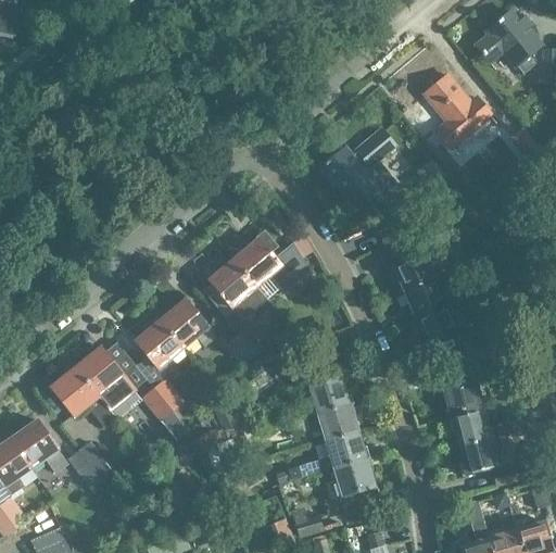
[(0,0),(0,30),(14,35),(22,0),(0,0)]
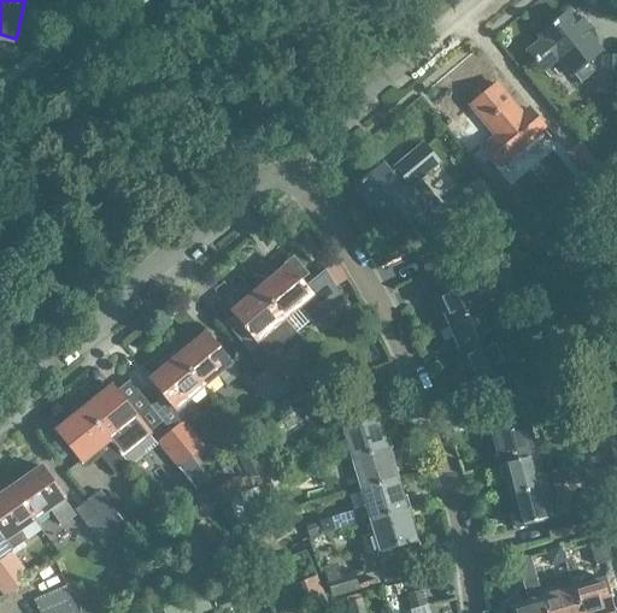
[(570,76),(574,72),(581,81),(594,70),(587,62),(599,51),(585,33),(588,30),(580,21),(574,25),(564,13),(536,36),(540,40),(526,52),(541,71),(556,59),(570,76)]
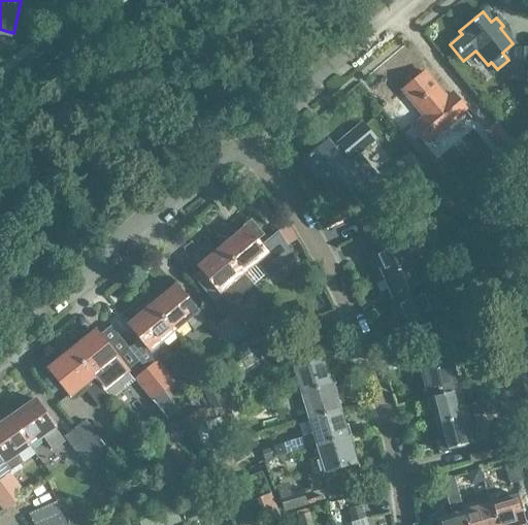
[(527,44),(515,45),(515,78),(527,78),(527,44)]
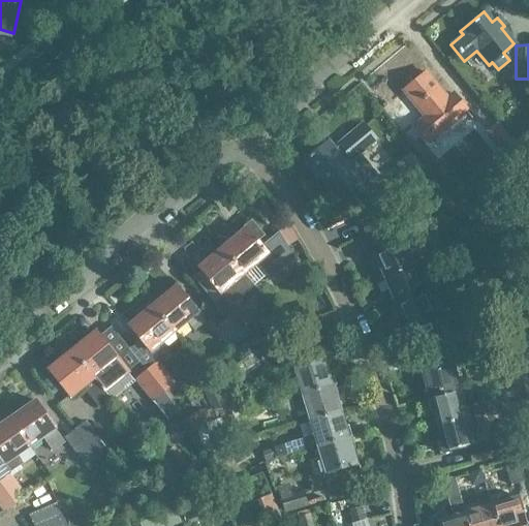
[(425,71),(402,89),(423,116),(413,124),(427,142),(466,111),(453,93),(445,98),(425,71)]
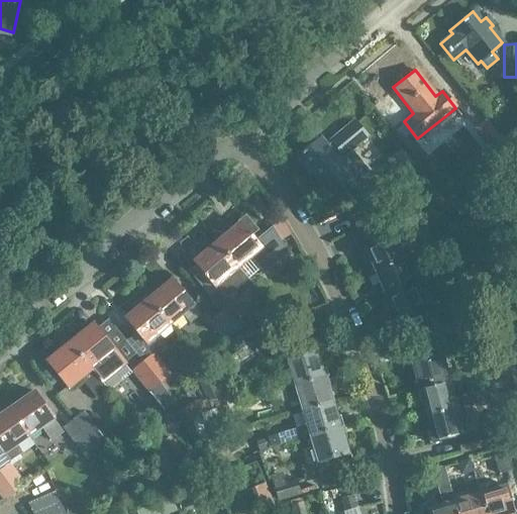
[(358,201),(380,186),(370,173),(364,178),(343,153),(366,135),(353,120),(340,131),(342,132),(331,140),(332,141),(327,145),(320,136),(297,156),(310,171),(305,176),(322,197),(330,190),(331,191),(343,181),(358,201)]
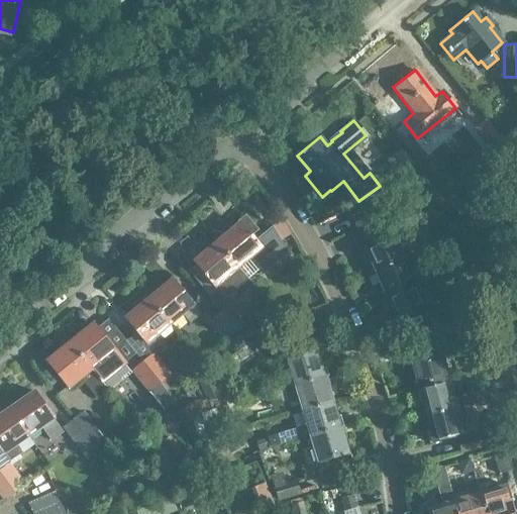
[(351,215),(357,227),(383,215),(377,203),(351,215)]
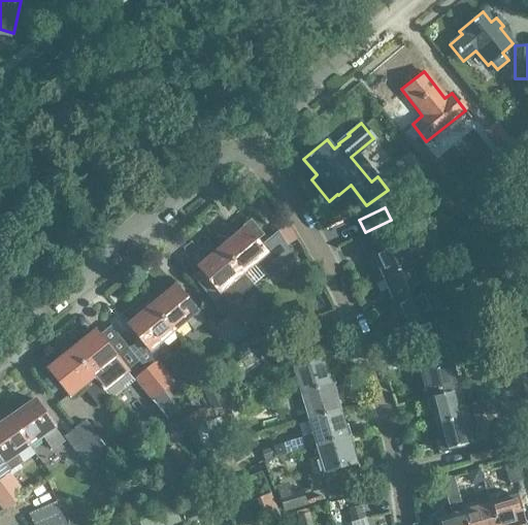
[(424,258),(423,257),(415,237),(402,242),(400,238),(431,225),(425,209),(384,227),(391,243),(372,251),(380,266),(375,268),(380,279),(424,258)]
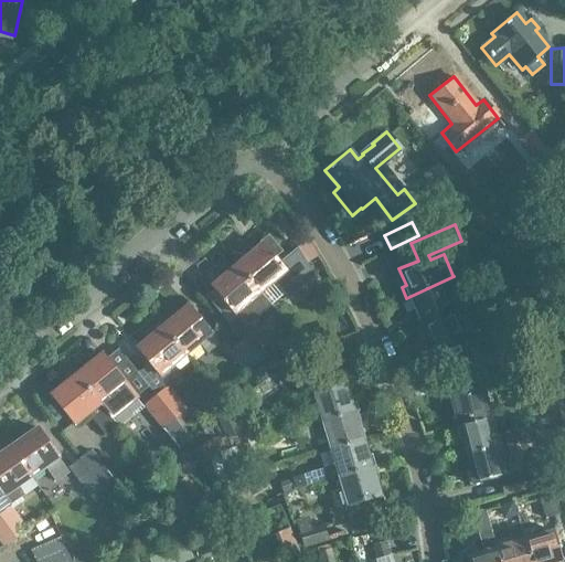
[(299,287),(316,274),(298,245),(297,246),(300,252),(294,258),(289,253),(278,262),(274,256),(279,252),(276,248),(278,246),(273,240),(270,241),(267,237),(260,243),(258,240),(248,247),(252,251),(236,264),(259,293),(274,281),(277,285),(277,284),(286,294),(296,285),(299,287)]
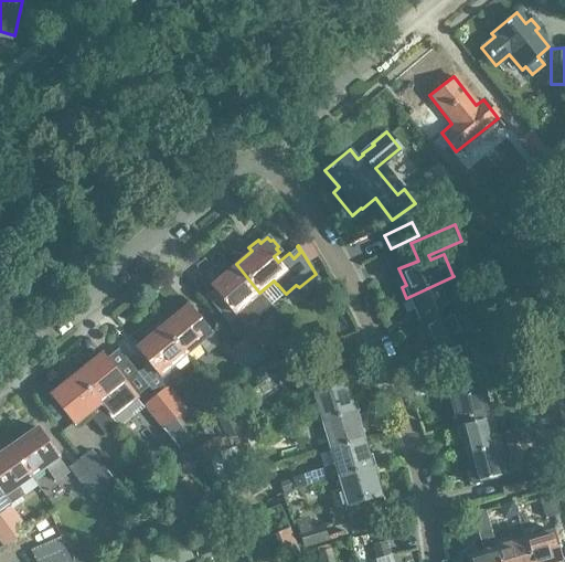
[(259,293),(236,264),(211,285),(234,314),(235,313),(245,326),(258,314),(248,301),(259,293)]
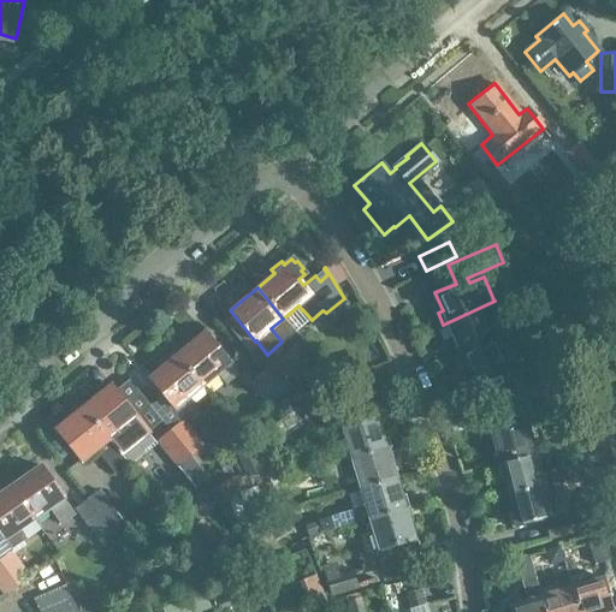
[(456,352),(493,337),(485,318),(499,312),(495,301),(443,325),(444,325),(449,324),(456,340),(452,342),(456,352)]
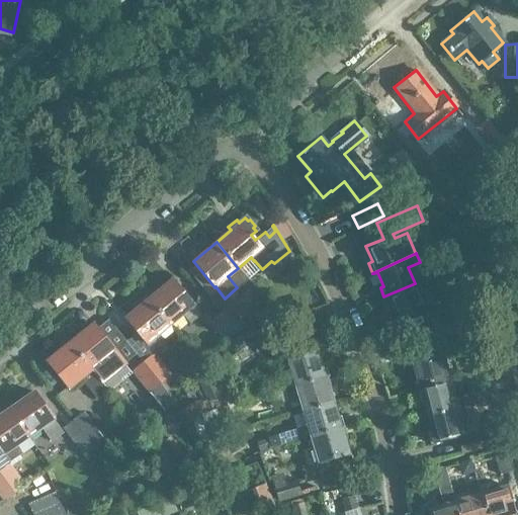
[(193,304),(192,305),(172,279),(149,298),(170,325),(183,314),(190,322),(201,313),(193,304)]
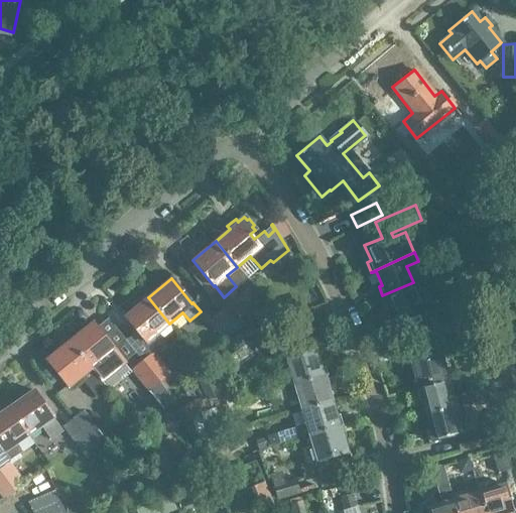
[(413,282),(382,295),(383,297),(386,295),(392,308),(389,309),(393,319),(397,318),(397,319),(424,307),(413,282)]
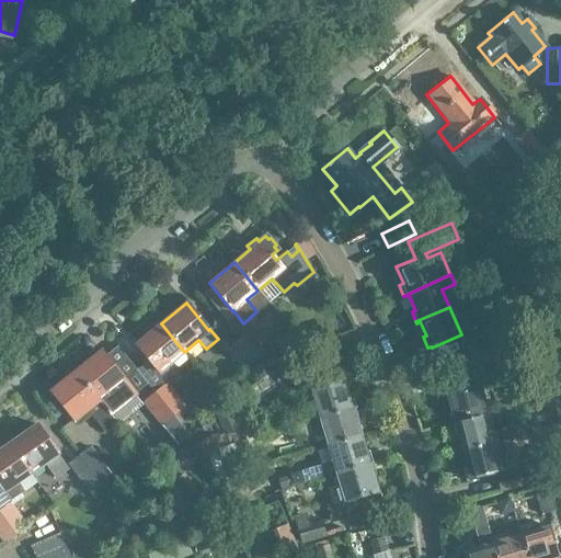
[(184,352),(161,323),(136,344),(162,376),(174,366),(171,363),(184,352)]
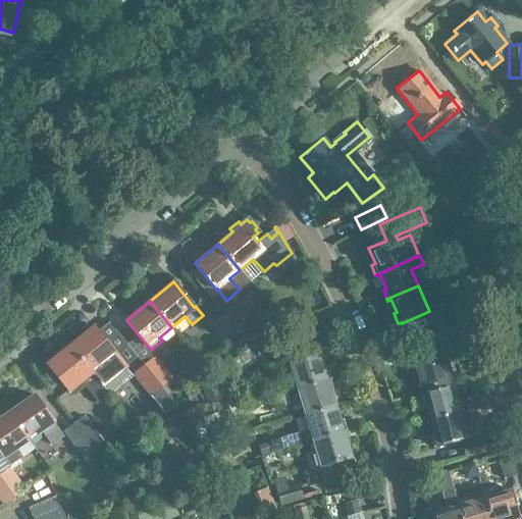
[(462,318),(454,301),(431,312),(439,329),(462,318)]
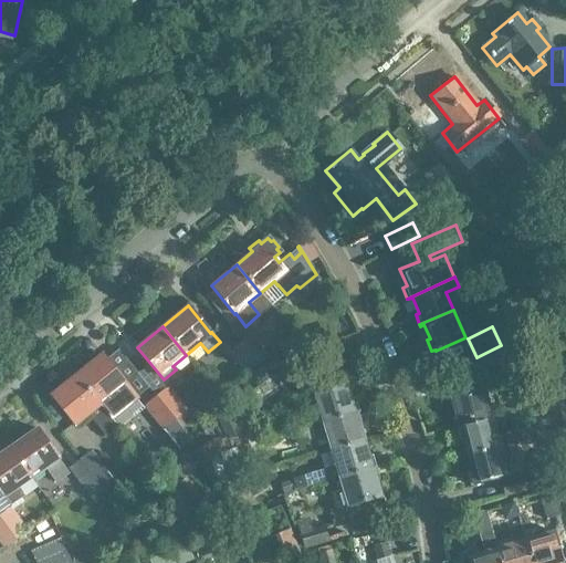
[(238,342),(257,364),(270,353),(251,331),(238,342)]
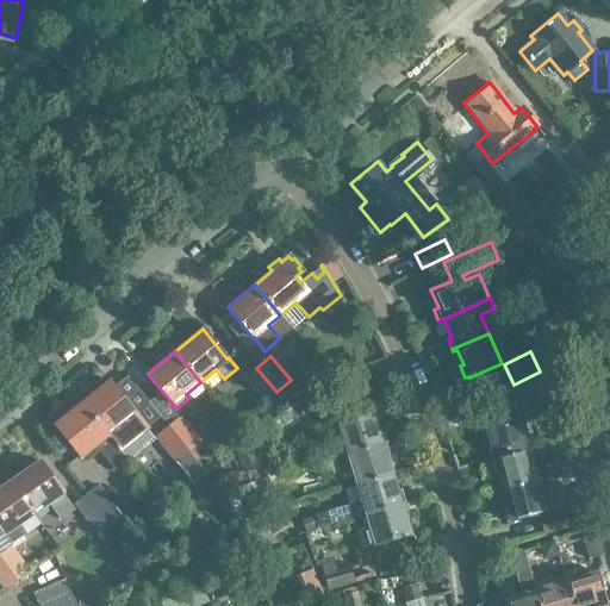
[(277,392),(256,368),(246,378),(266,401),(277,392)]
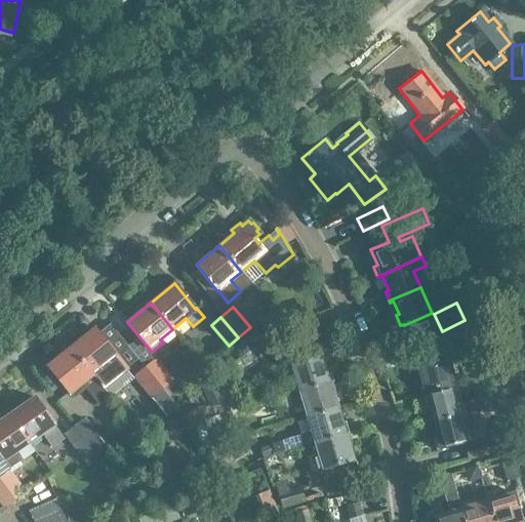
[(299,390),(334,379),(331,369),(328,370),(323,355),(322,355),(318,342),(308,345),(303,328),(277,336),(278,338),(255,346),(230,363),(238,374),(235,376),(239,382),(247,375),(246,369),(260,359),(288,351),(292,364),(299,390)]
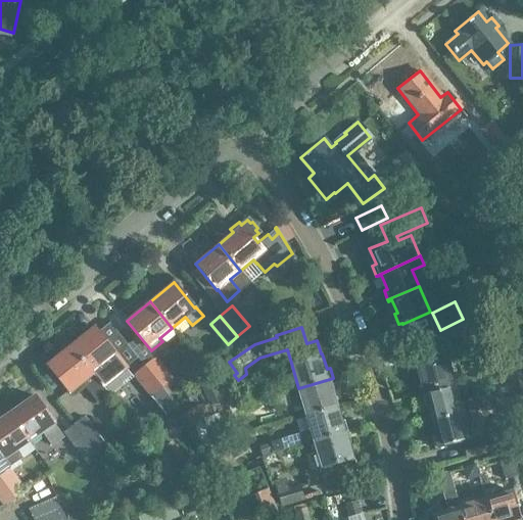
[(72,347),(108,394),(110,392),(103,383),(125,366),(94,328),(72,347)]
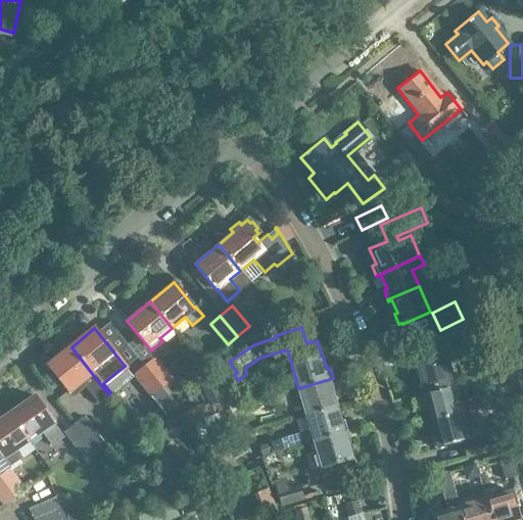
[(421,394),(455,385),(447,361),(467,356),(465,349),(468,349),(465,337),(426,348),(430,364),(418,367),(423,383),(418,384),(421,394)]
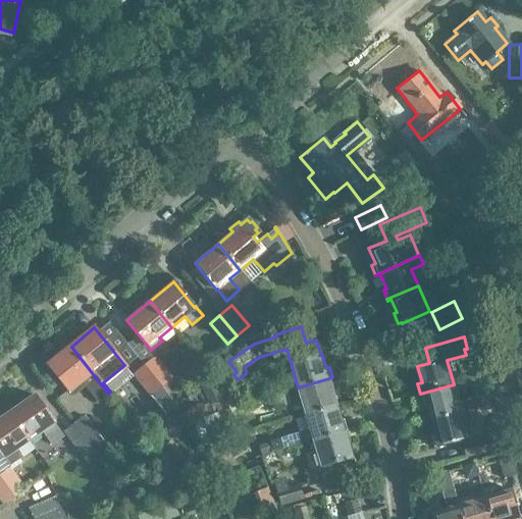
[(108,394),(71,347),(48,364),(69,391),(82,380),(98,401),(108,394)]
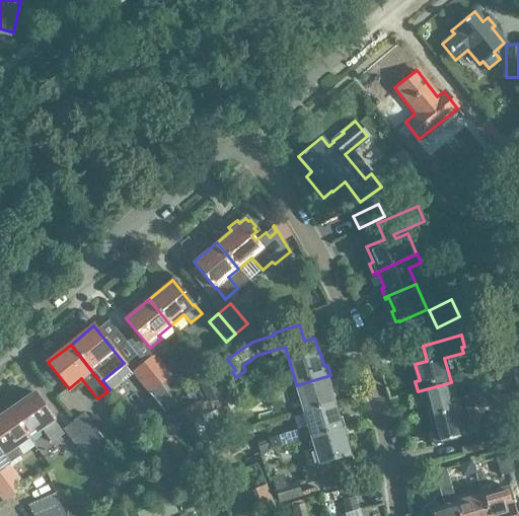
[(157,380),(159,383),(172,372),(156,352),(143,362),(157,380)]
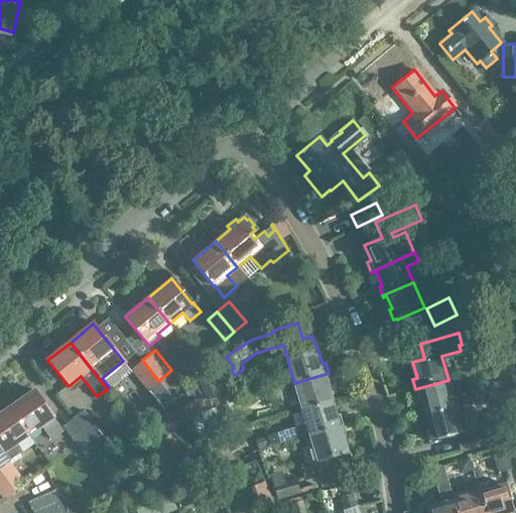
[(156,378),(142,360),(131,369),(147,389),(149,388),(164,407),(173,400),(158,381),(156,378)]
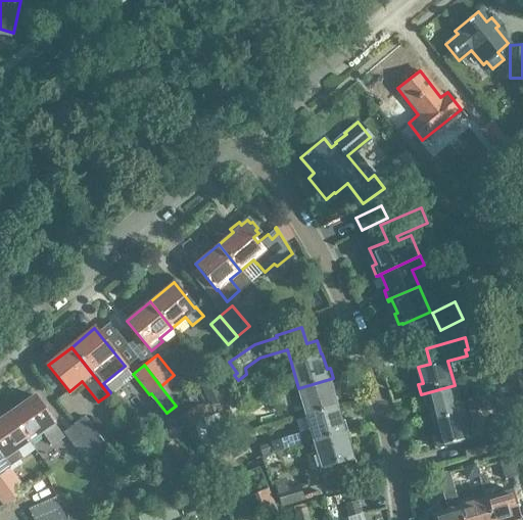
[(507,389),(522,386),(519,369),(503,372),(507,389)]
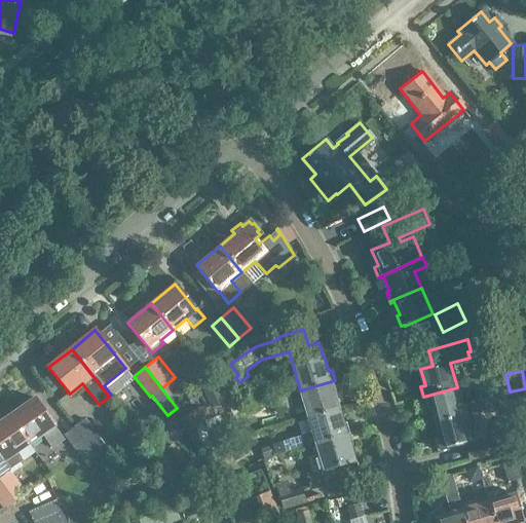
[(213,380),(201,386),(211,407),(223,402),(213,380)]
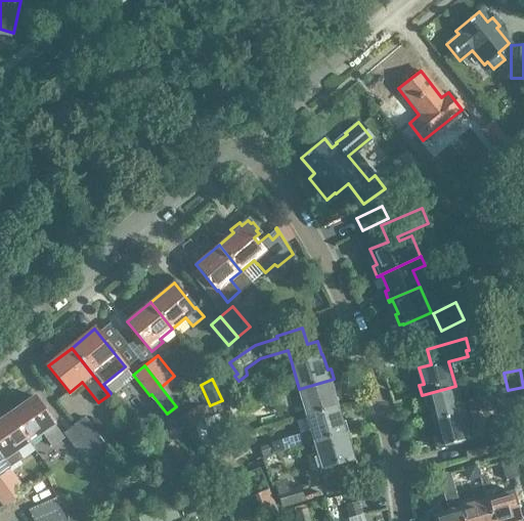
[(307,416),(338,406),(333,390),(337,389),(334,379),(299,389),(307,416)]
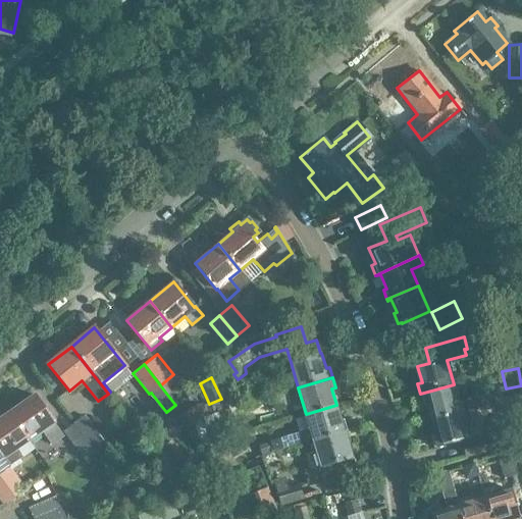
[(427,419),(469,408),(486,404),(483,392),(458,399),(454,384),(420,394),(420,396),(425,394),(429,408),(424,410),(427,419)]
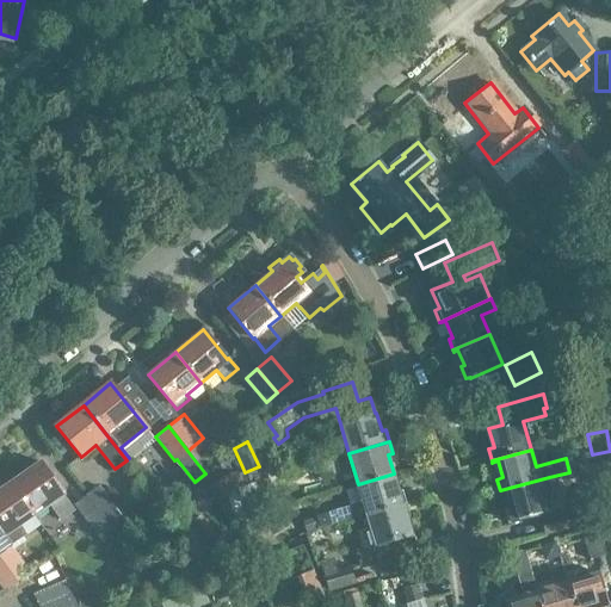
[(323,475),(340,469),(337,457),(319,463),(323,475)]
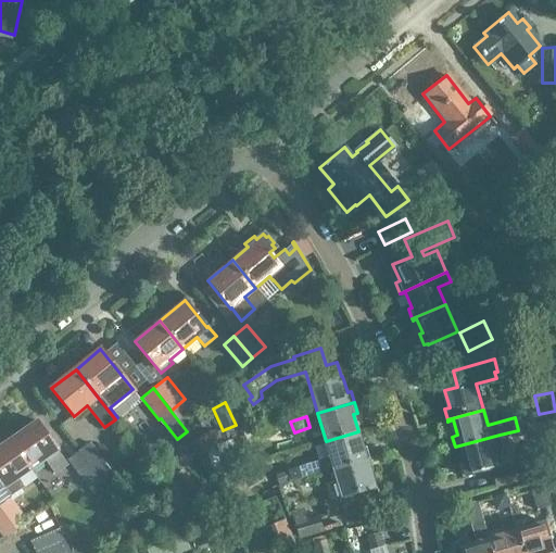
[(10,438),(32,469),(46,460),(54,473),(66,464),(36,420),(10,438)]
